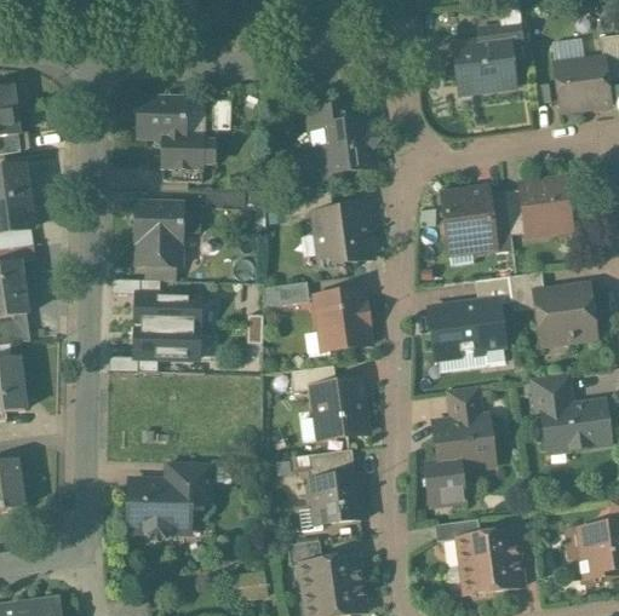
[(521,22),(505,24),(508,39),(509,39),(509,44),(523,41),(521,22)]
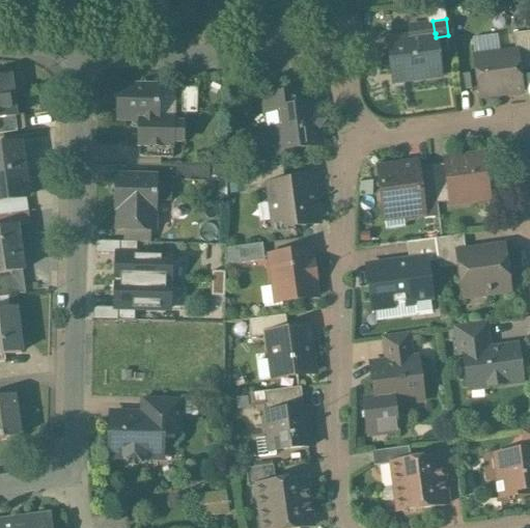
[(529,28),(513,31),(517,50),(518,50),(520,67),(529,66),(529,28)]
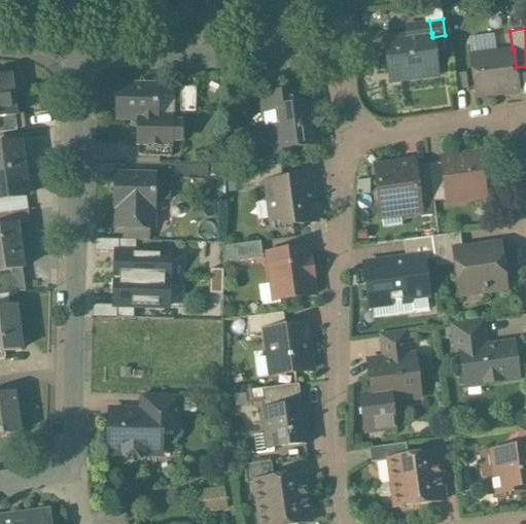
[(431,33),(386,39),(390,71),(408,69),(409,75),(437,71),(432,37),(432,33),(431,33)]
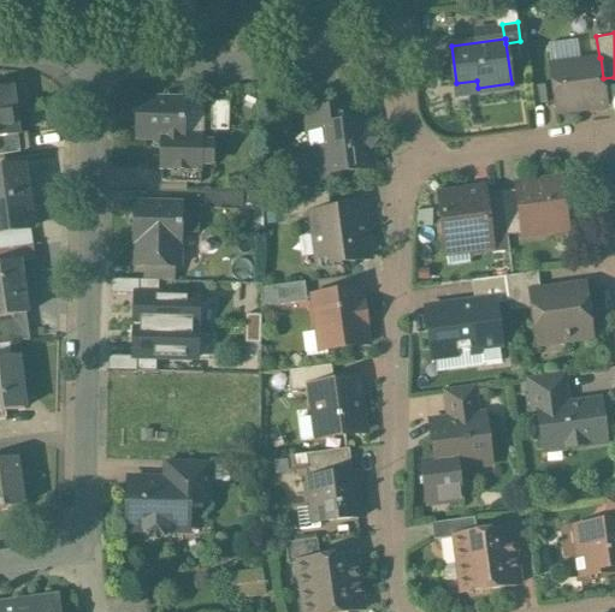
[(599,58),(551,64),(557,110),(607,102),(603,78),(601,58),(599,58)]
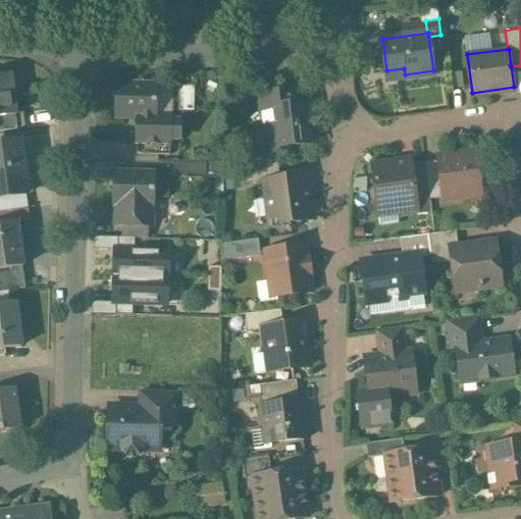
[(10,72),(0,73),(0,114),(15,112),(15,111),(10,72)]
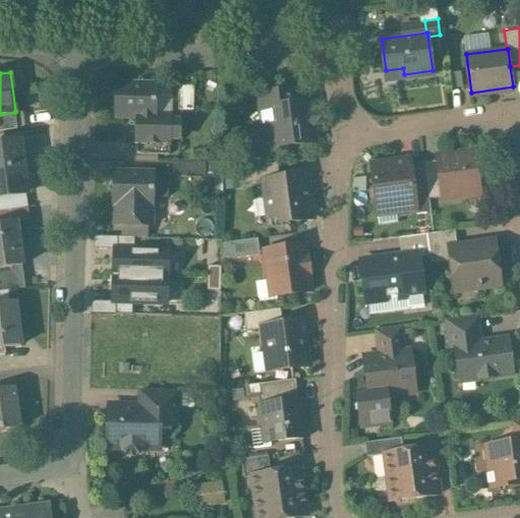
[(157,82),(115,81),(115,115),(137,115),(156,115),(156,114),(157,82)]
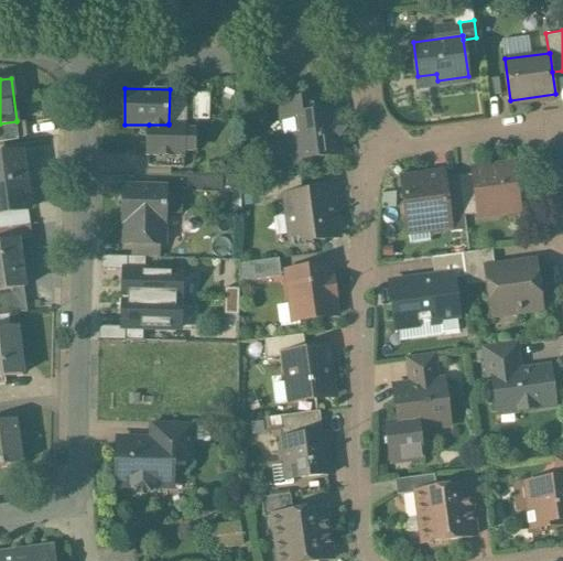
[(210,90),(194,90),(194,92),(194,117),(209,117),(210,90)]
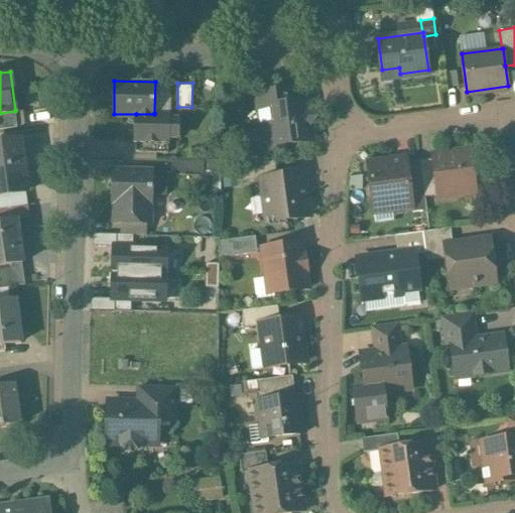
[(271,88),(257,90),(259,108),(272,106),(272,105),(292,102),(290,86),(271,88)]
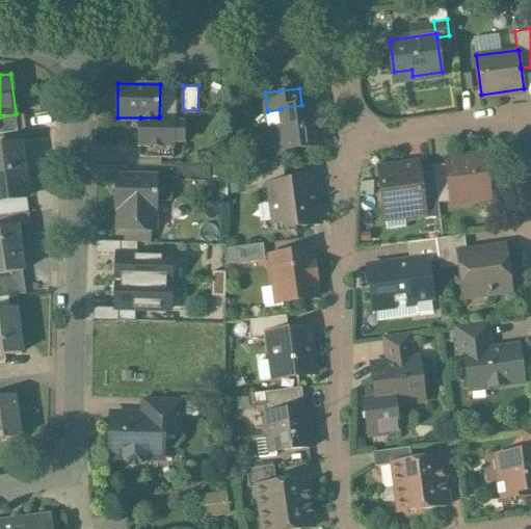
[(282,124),(273,134),(276,153),(292,151),(292,147),(321,142),(318,126),(319,126),(324,120),(318,113),(315,114),(314,104),(301,105),(281,108),(281,109),(282,124)]
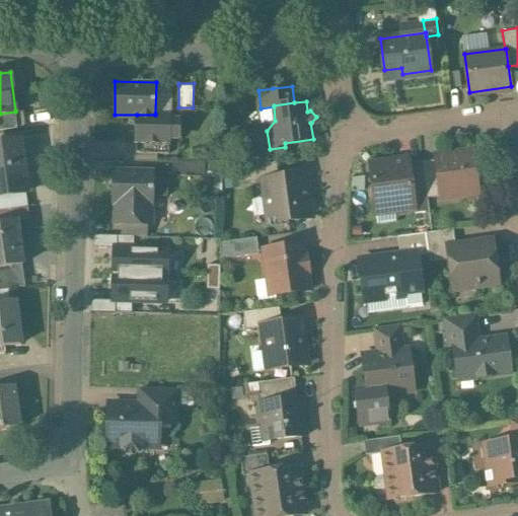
[(15,112),(0,114),(0,129),(25,126),(23,109),(15,111),(15,112)]
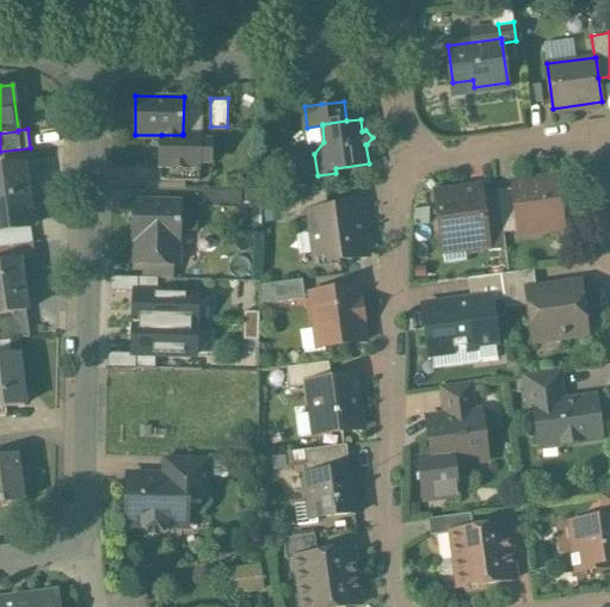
[(183,134),(183,135),(161,135),(161,163),(199,165),(199,160),(199,138),(199,134),(183,134)]
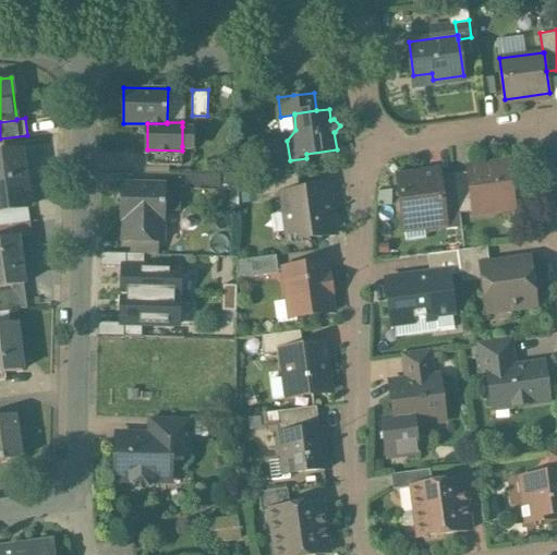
[(193,127),(182,127),(182,146),(192,146),(193,127)]
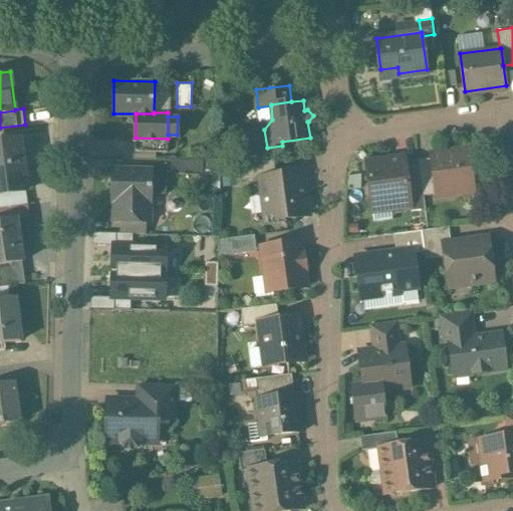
[(19,138),(0,140),(0,193),(26,190),(19,138)]
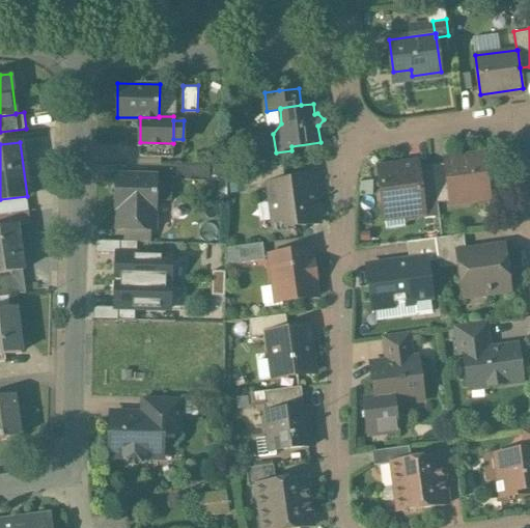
[(173,143),(140,142),(140,155),(172,156),(173,143)]
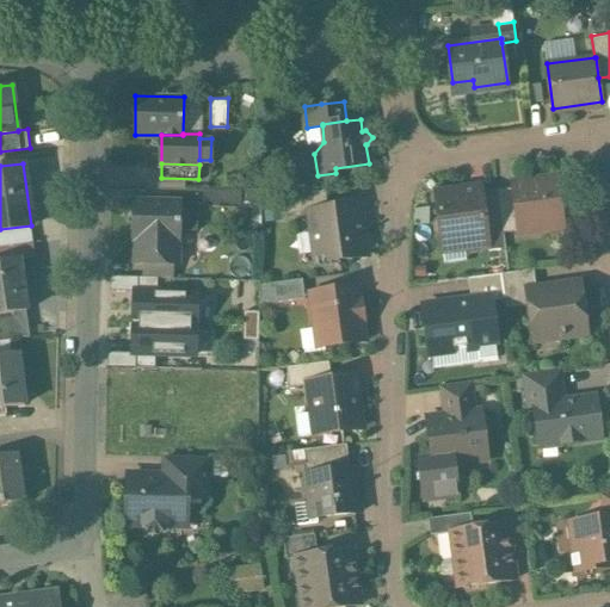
[(556,175),(531,179),(528,183),(528,184),(513,186),(519,228),(519,231),(546,228),(544,222),(566,218),(564,197),(559,198),(556,175)]
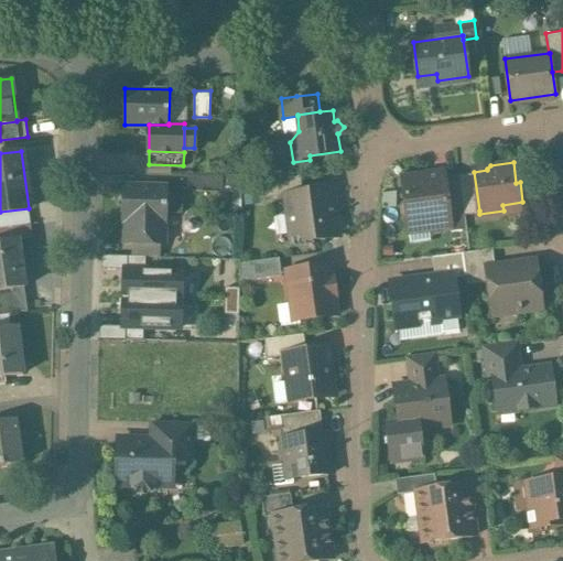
[(224,173),(187,172),(187,189),(223,190),(224,173)]
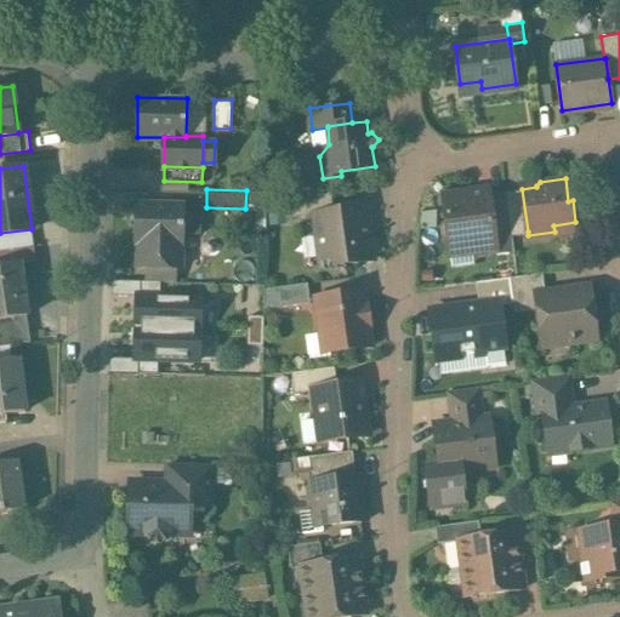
[(522,189),(506,192),(506,193),(512,234),(528,232),(522,189)]
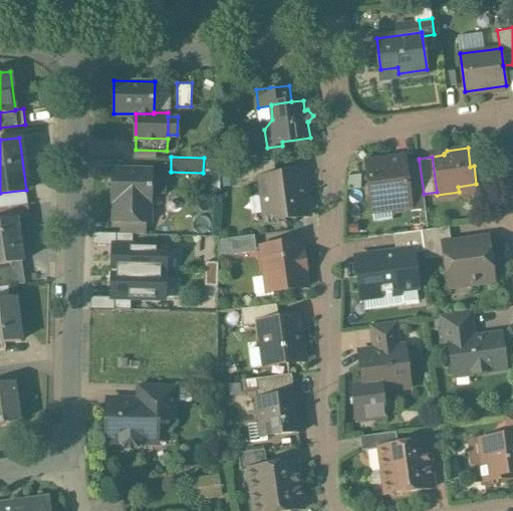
[(401,169),(394,164),(393,158),(366,161),(369,182),(365,186),(366,193),(371,197),(378,196),(387,202),(387,207),(391,206),(396,210),(403,209),(407,204),(411,204),(410,198),(406,168),(401,169)]
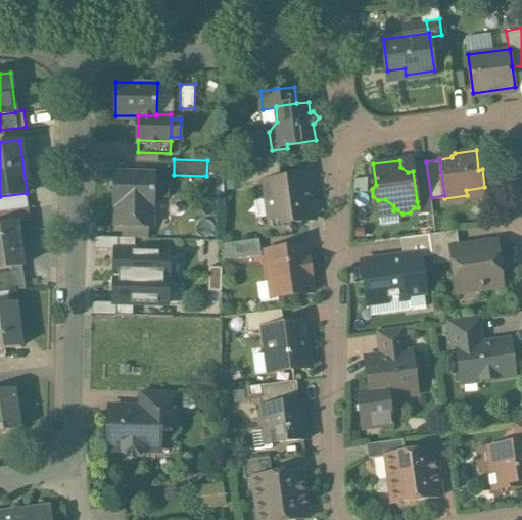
[(279,161),(242,167),(244,183),(265,180),(265,179),(281,177),(279,161)]
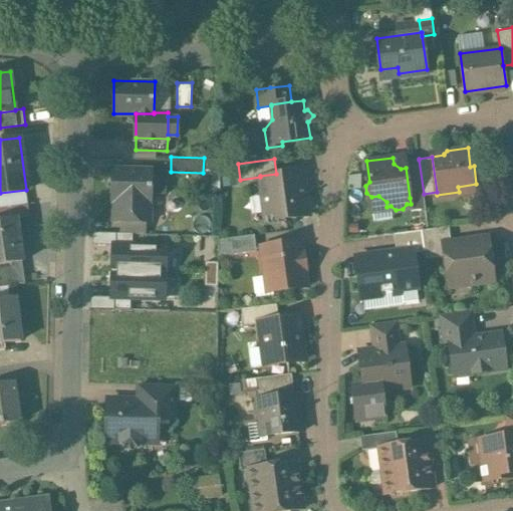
[(419,160),(406,162),(406,168),(410,198),(424,196),(424,194),(419,160)]
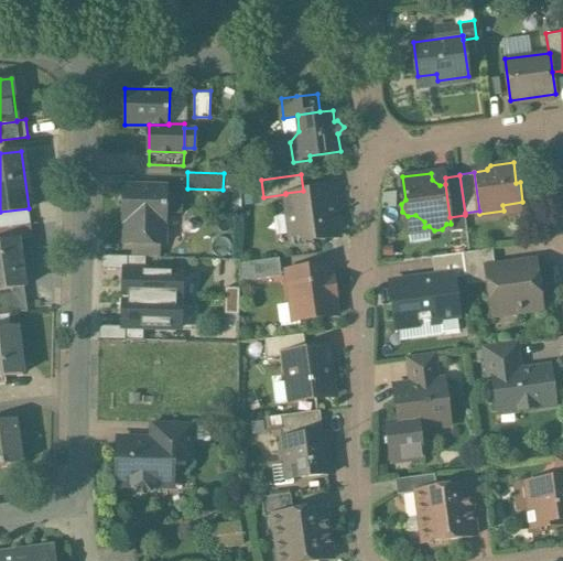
[(166,186),(123,184),(122,219),(126,219),(164,220),(165,220),(166,186)]
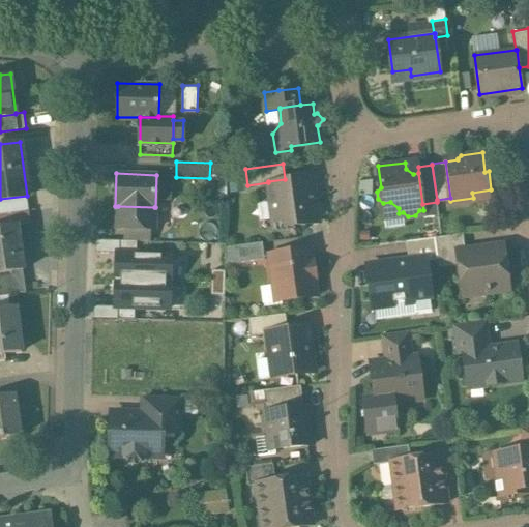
[(285,179),(268,181),(268,182),(273,221),(287,218),(293,224),(318,221),(312,175),(285,179)]
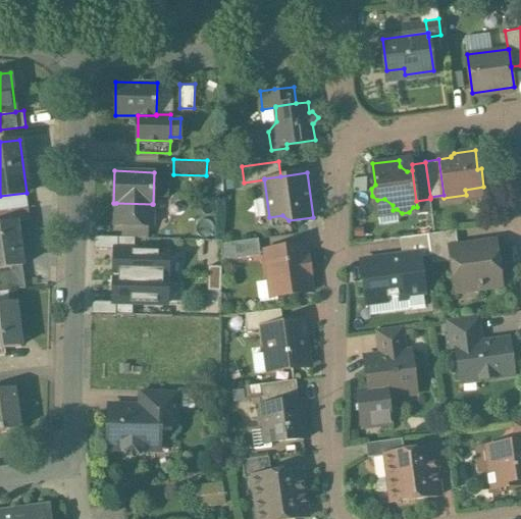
[(152,204),(116,203),(116,223),(122,223),(148,224),(151,224),(152,204)]
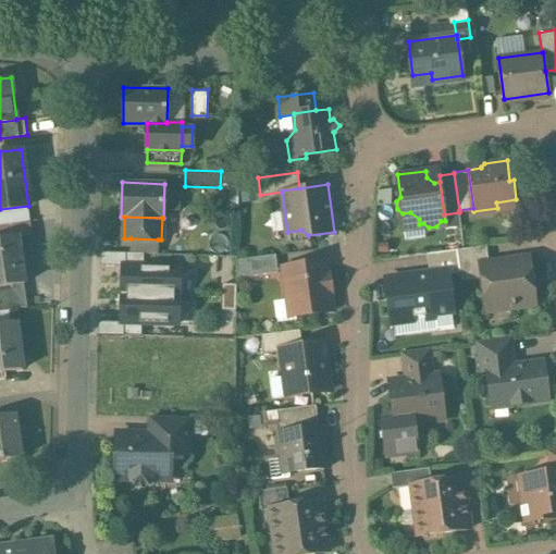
[(17,235),(0,237),(0,284),(24,282),(25,281),(17,235)]
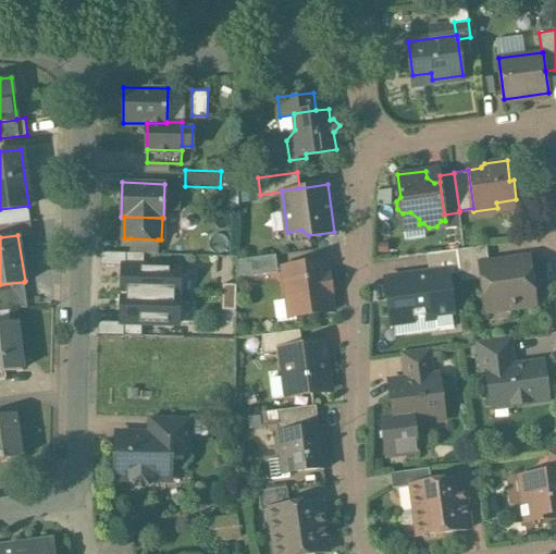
[(158,239),(131,238),(130,251),(158,251),(158,239)]
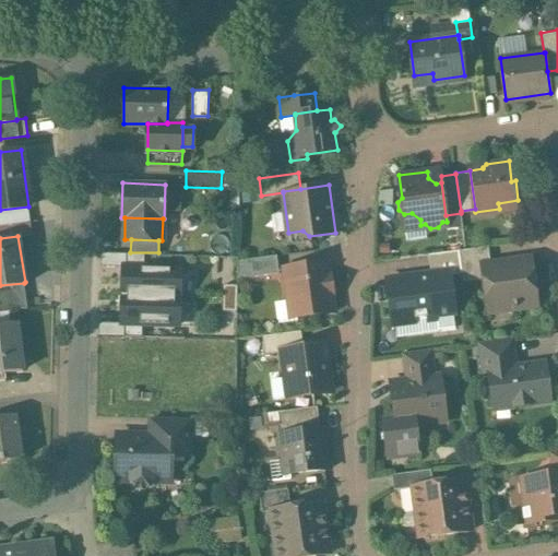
[(489,245),(460,249),(462,272),(463,280),(484,278),(482,263),(491,262),(489,245)]
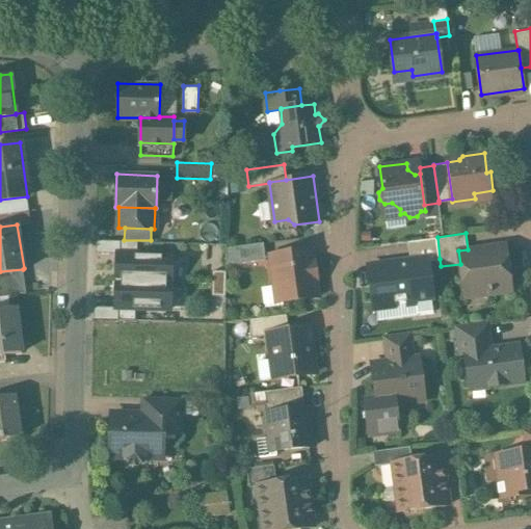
[(437,237),(407,240),(410,261),(412,261),(412,262),(440,259),(437,237)]
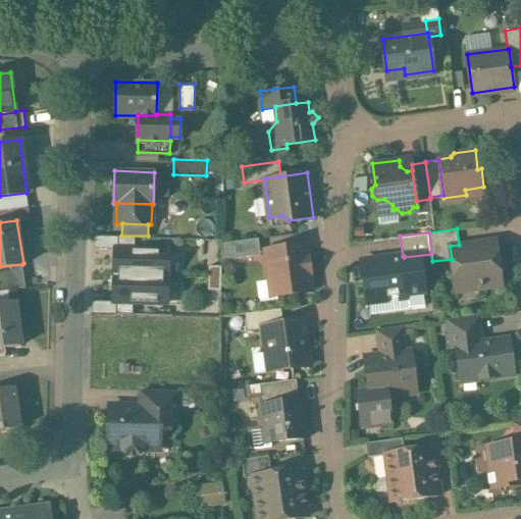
[(258,237),(222,242),(222,258),(261,253),(258,237)]
